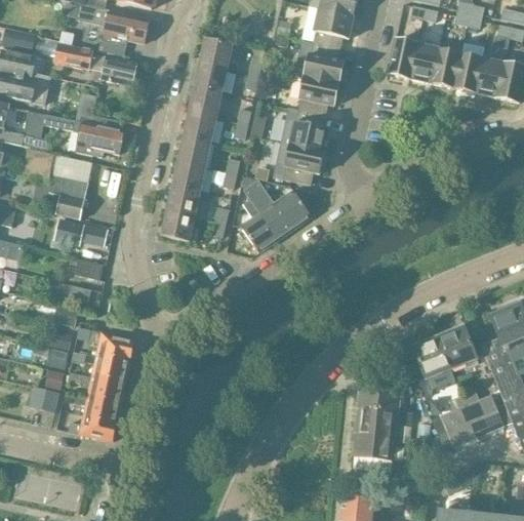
[(105,7),(106,0),(84,0),(84,3),(84,4),(109,10),(109,8),(105,7)]
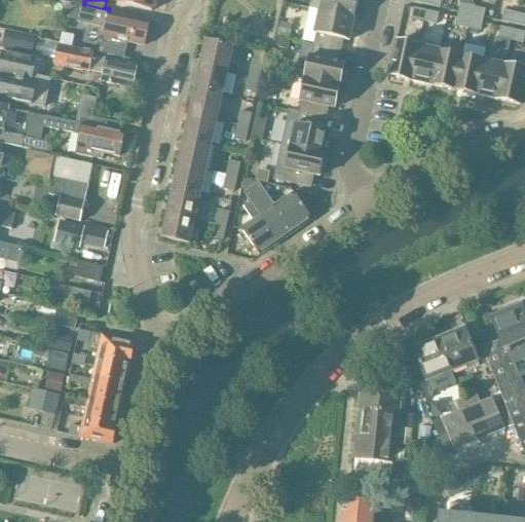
[(354,15),(357,0),(311,0),(310,6),(315,7),(320,8),(354,15)]
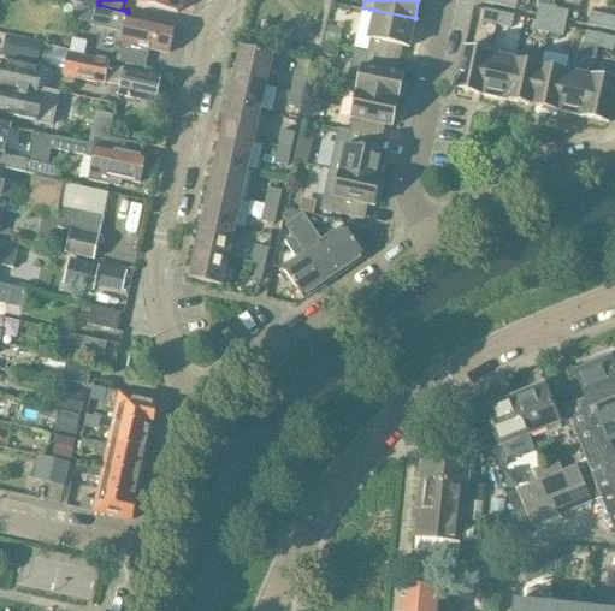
[(551,16),(554,4),(539,0),(537,13),(551,16)]
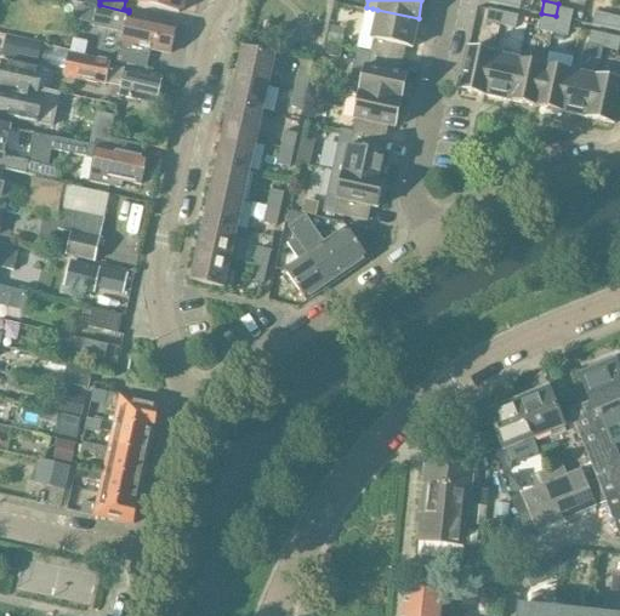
[(79,1),(77,15),(89,17),(92,5),(79,1)]
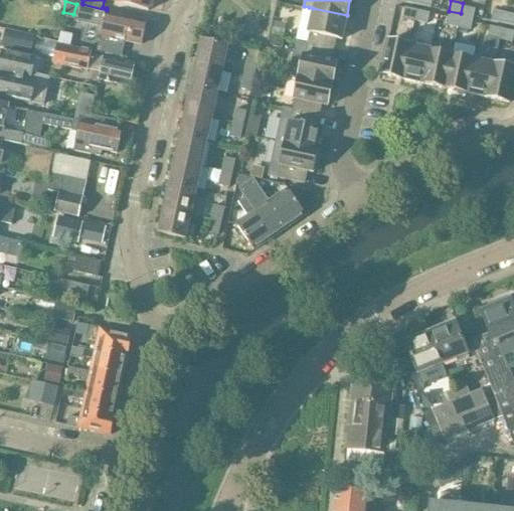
[(78,2),(75,16),(104,22),(100,38),(98,48),(122,54),(124,43),(126,37),(142,41),(146,19),(107,10),(82,4),(82,3),(78,2)]
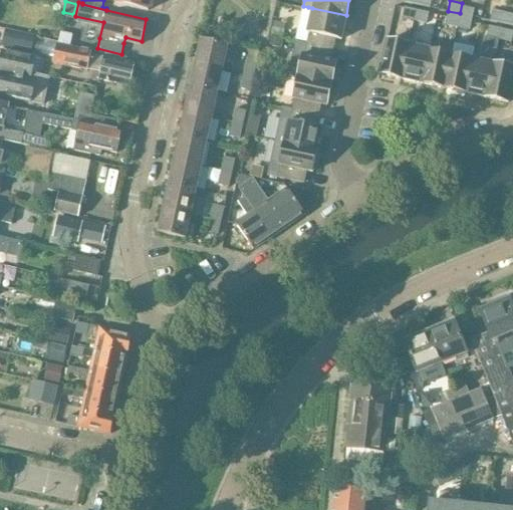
[(472,16),(474,5),(462,3),(460,13),(472,16)]
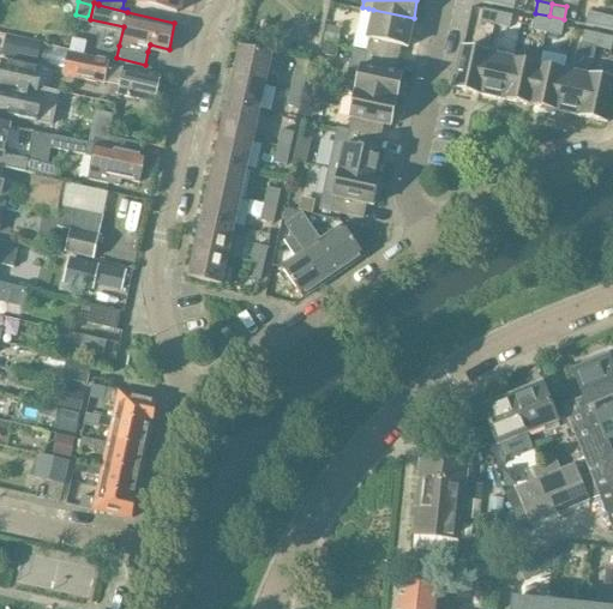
[(496,20),(498,8),(484,5),(480,18),(496,20)]
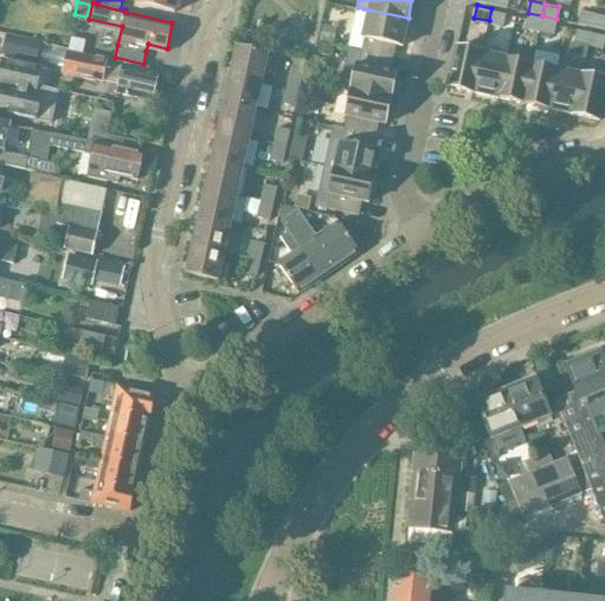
[(593,23),(596,11),(580,7),(578,20),(593,23)]
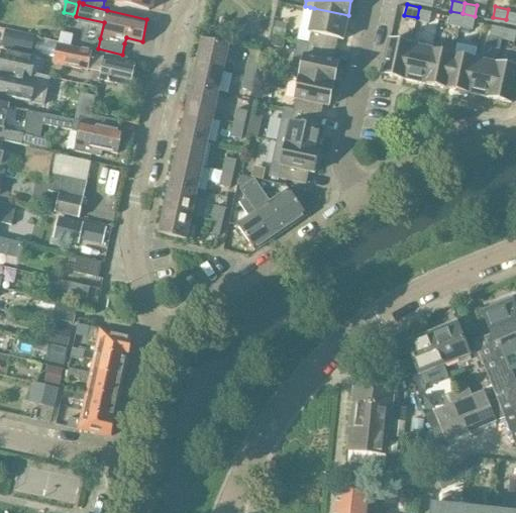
[(429,20),(431,10),(419,7),(417,17),(429,20)]
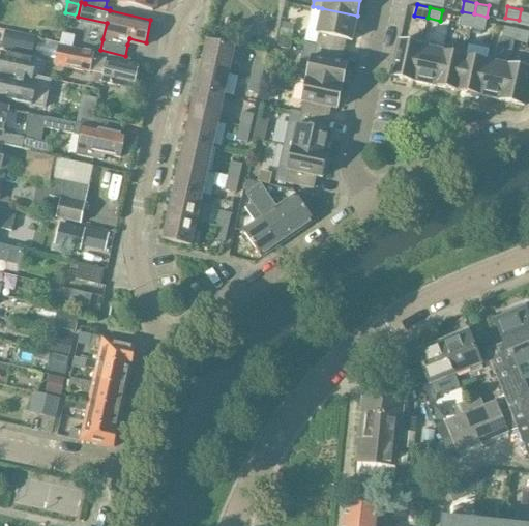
[(318,40),(317,42),(344,48),(346,36),(352,37),(357,16),(322,8),(318,30),(320,30),(318,40)]
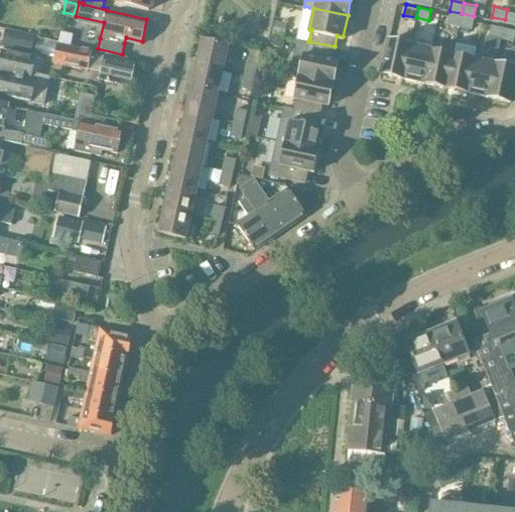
[(514,10),(507,9),(505,19),(514,21),(514,10)]
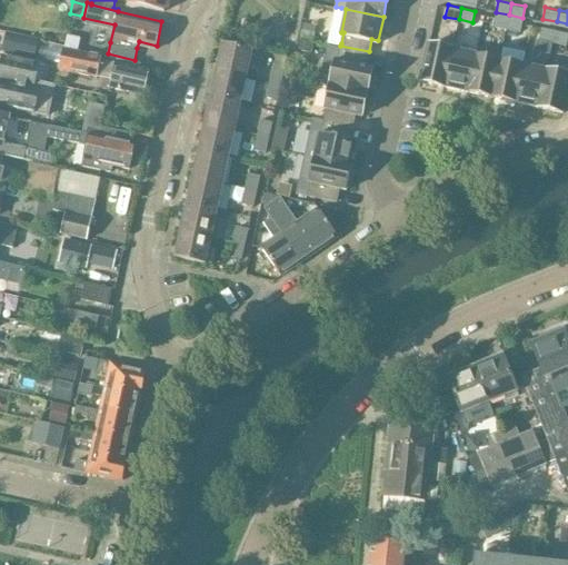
[(506,27),(509,15),(496,12),(494,23),(506,27)]
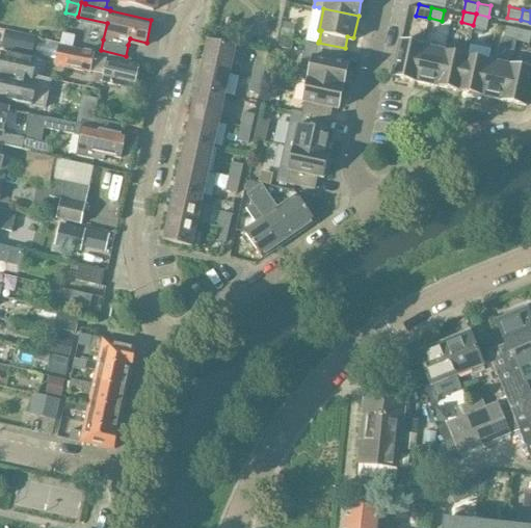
[(486,28),(487,20),(488,17),(476,14),(473,25),(486,28)]
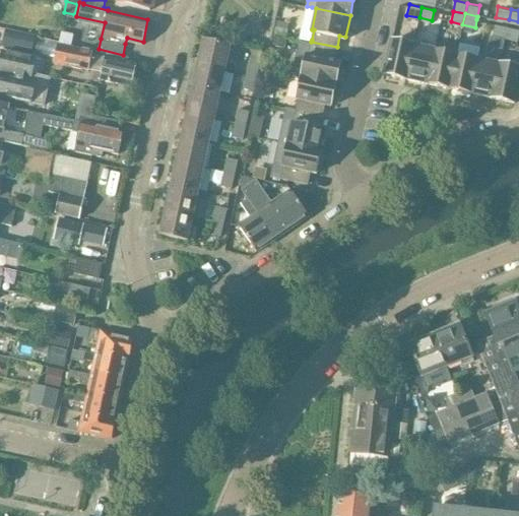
[(285,34),(288,21),(278,19),(276,31),(285,34)]
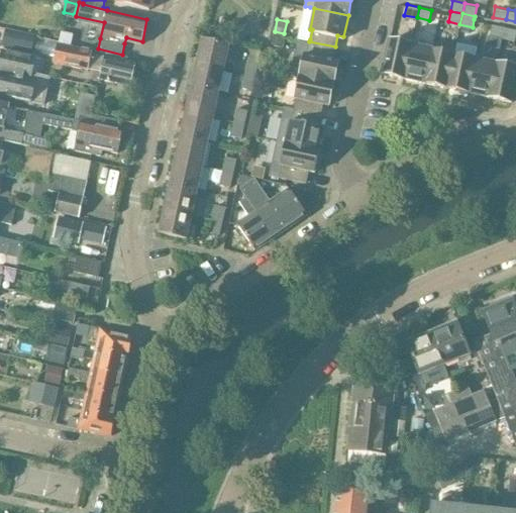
[(502,36),(504,25),(492,23),(490,33),(502,36)]
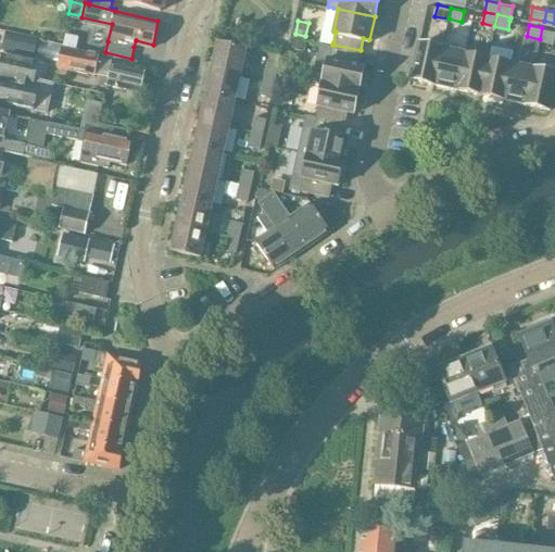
[(553,41),(554,36),(554,30),(542,27),(540,39),(553,41)]
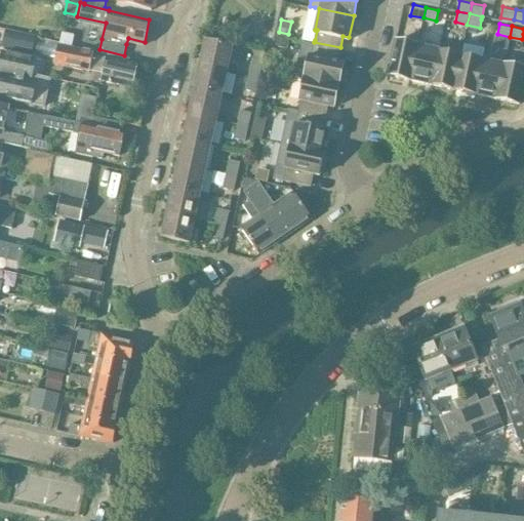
[(34,34),(6,28),(2,44),(30,50),(34,34)]
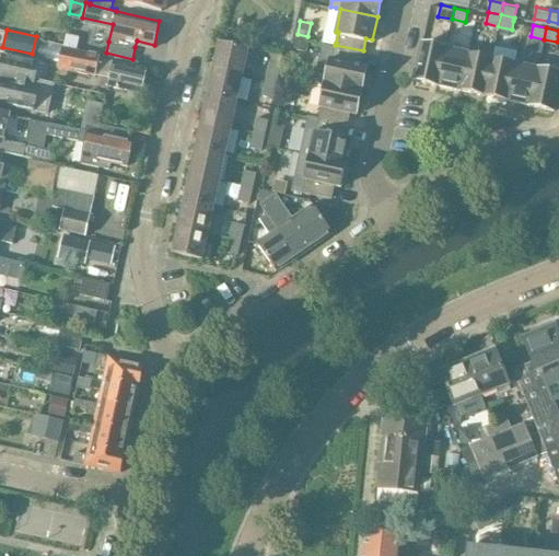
[(307,49),(310,41),(295,37),(294,46),(307,49)]
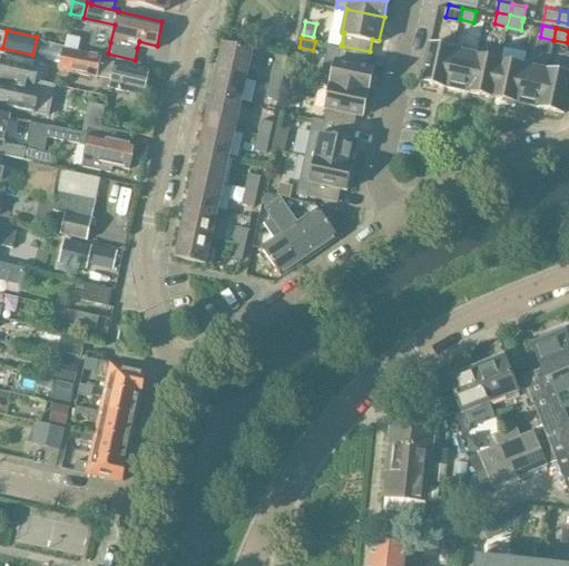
[(248,74),(254,47),(224,40),(218,67),(248,74)]
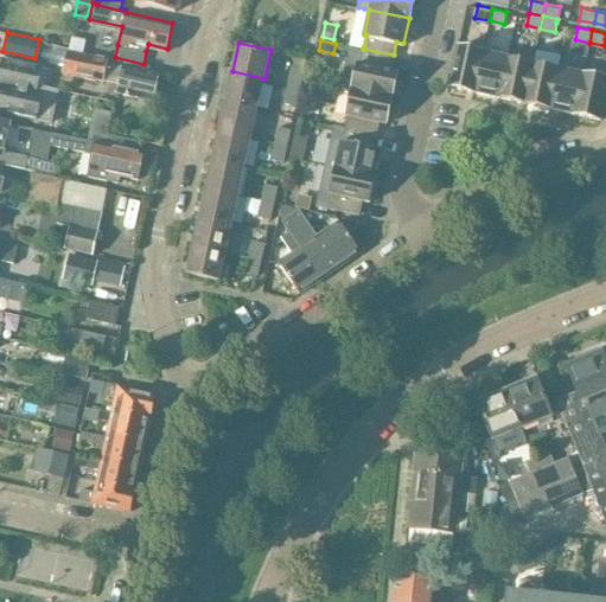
[(474,89),(483,50),(458,44),(448,84),(474,89)]
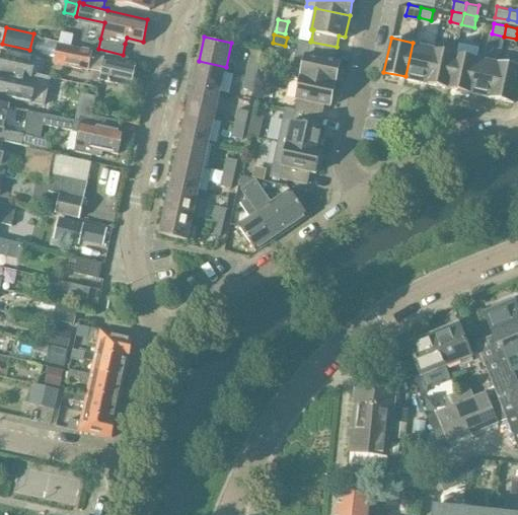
[(131,84),(135,62),(90,53),(91,50),(57,42),(53,61),(87,68),(88,64),(102,67),(99,77),(131,84)]
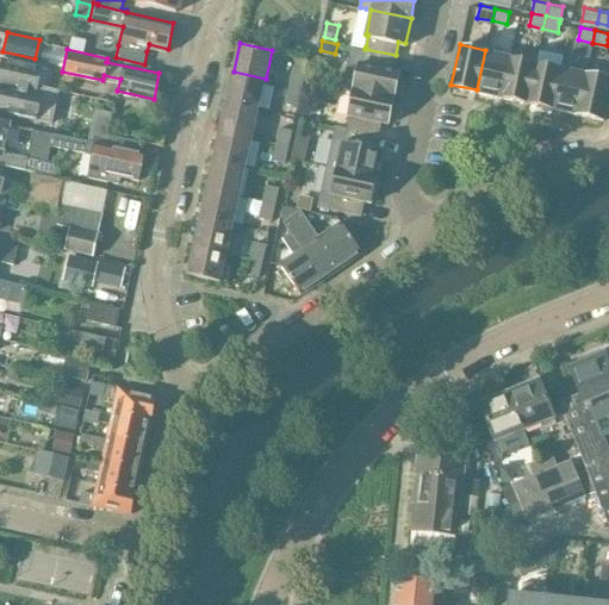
[(356,61),(350,87),(393,95),(399,69),(393,68),(396,55),(365,49),(365,51),(362,62),(356,61)]
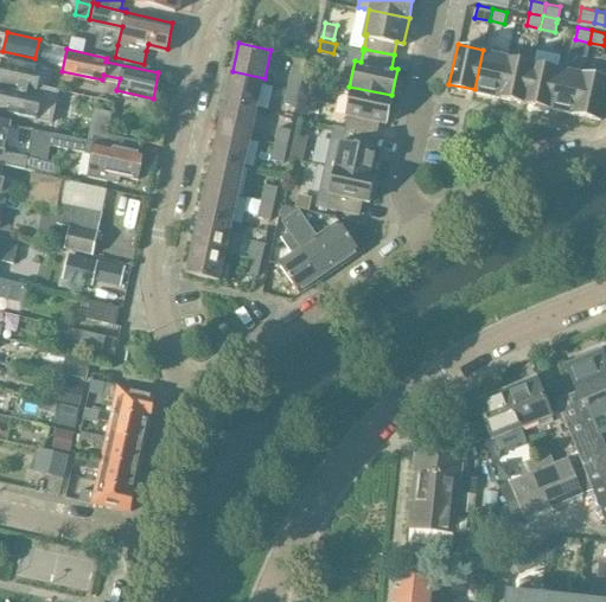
[(499,95),(508,55),(483,50),(474,89),(499,95)]
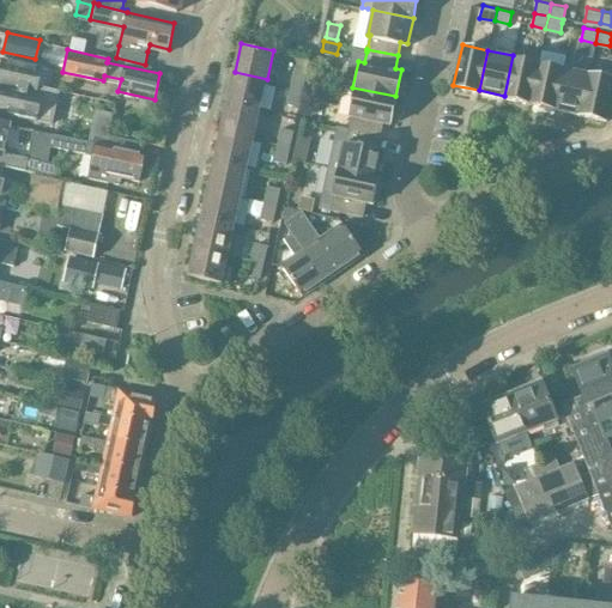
[(529,102),(539,61),(513,55),(504,96),(529,102)]
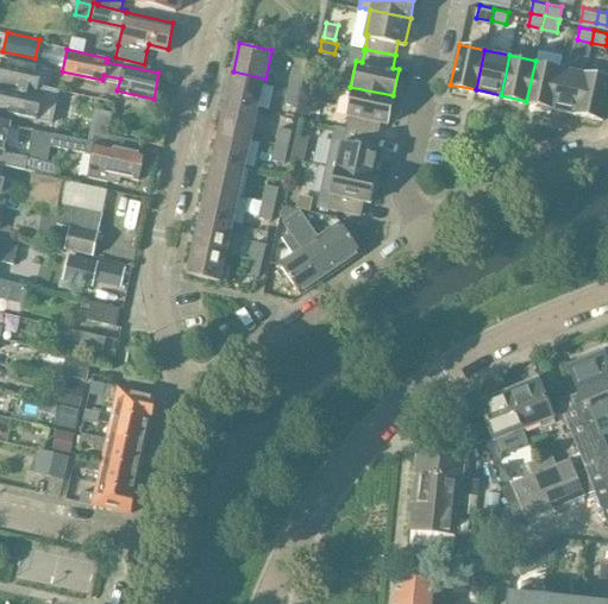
[(0,109),(22,115),(51,123),(60,87),(45,85),(49,69),(49,68),(2,57),(0,64),(0,109)]
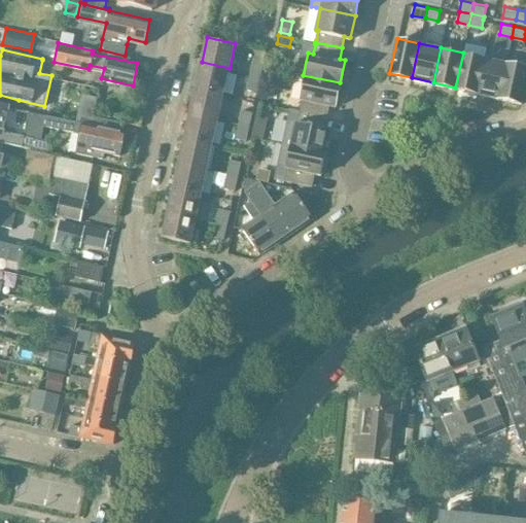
[(477,92),(485,58),(463,53),(455,88),(477,92)]
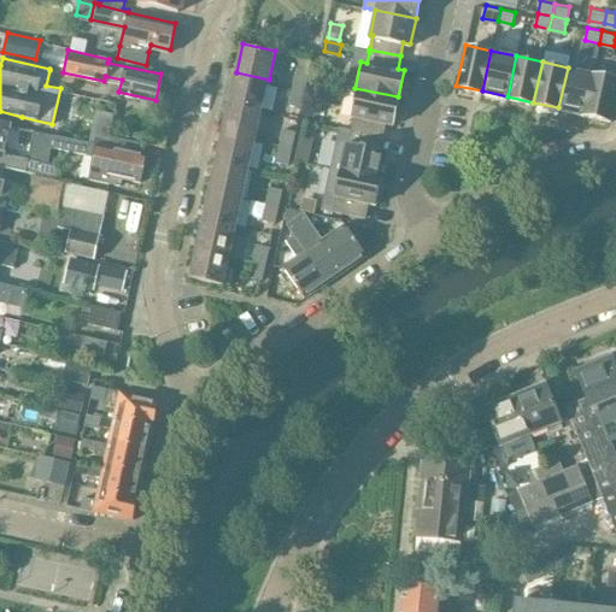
[(584,113),(593,72),(568,68),(558,107),(584,113)]
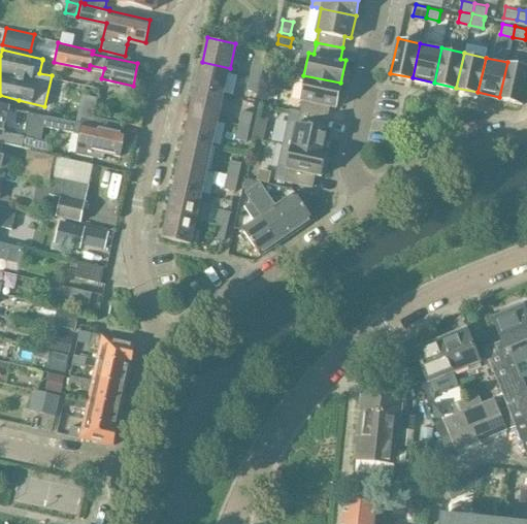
[(260,75),(263,61),(253,59),(251,73),(260,75)]
